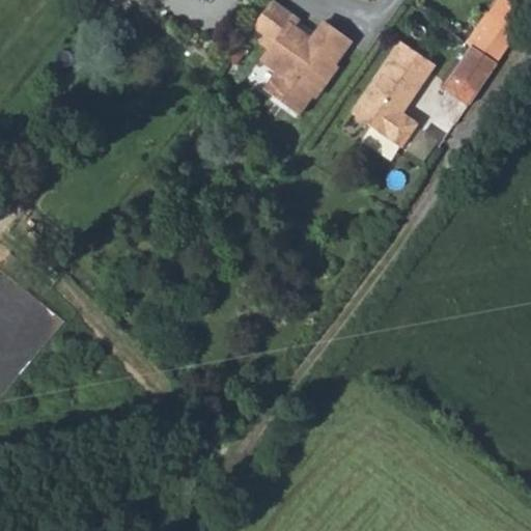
[(107,10),(114,0),(95,0),(94,2),(107,10)]
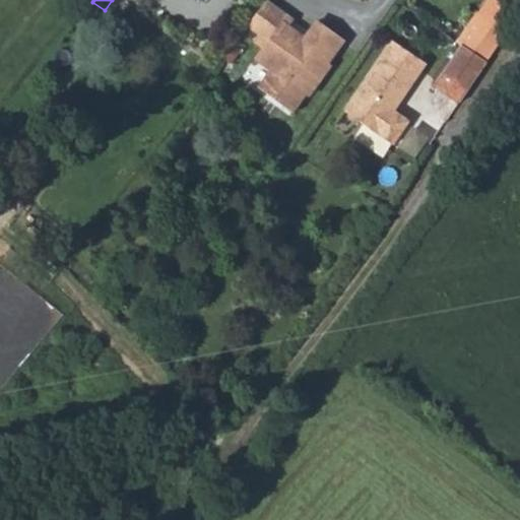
[(261,35),(256,42),(265,48),(258,58),(273,69),(261,87),(295,111),(307,92),(310,94),(331,65),(328,63),(344,41),(318,21),(301,46),(295,41),(298,38),(298,37),(298,35),(298,34),(297,33),(287,26),(293,20),(266,1),(249,25),(261,35)]
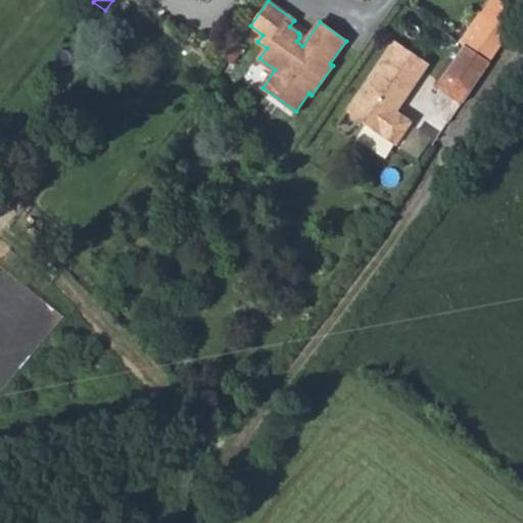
[(464,45),(489,62),(522,13),(509,5),(495,25),(479,13),(460,42),(464,45)]
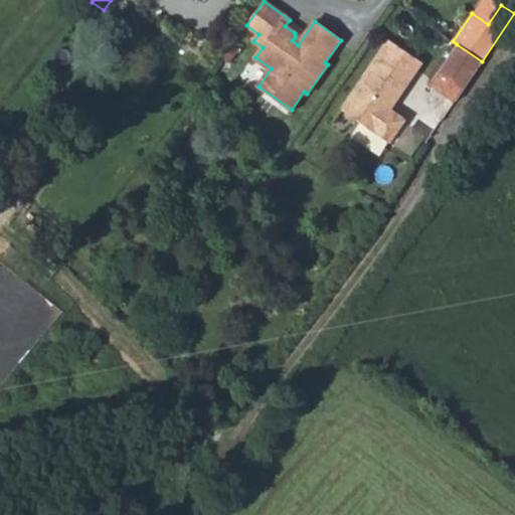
[(390,40),(342,110),(390,143),(406,120),(391,110),(388,107),(394,99),(397,101),(423,63),(390,40)]
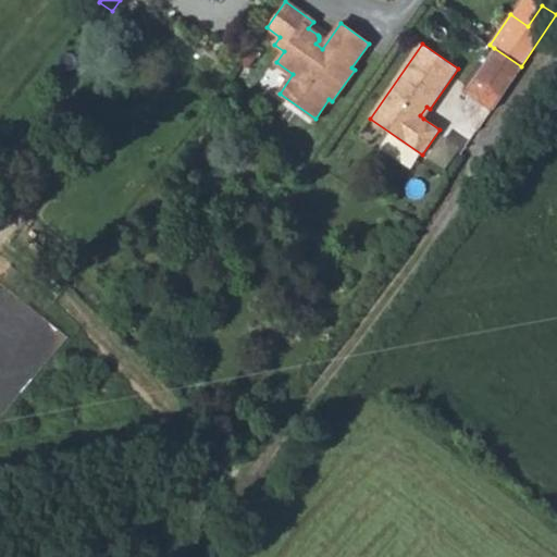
[(521,66),(494,48),(463,94),(491,112),(521,66)]
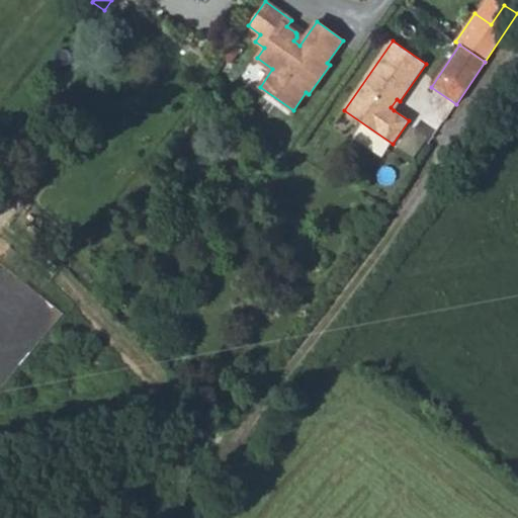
[(391,107),(394,110),(400,101),(397,99),(391,107)]
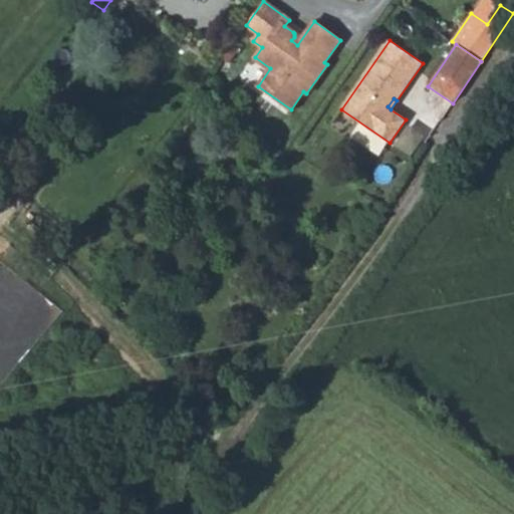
[(416,148),(422,134),(402,125),(397,141),(416,148)]
